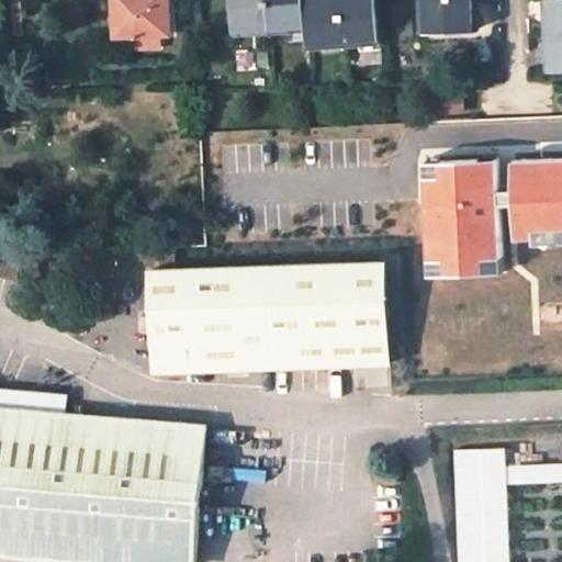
[(115,0),(117,31),(169,29),(167,0),(115,0)]
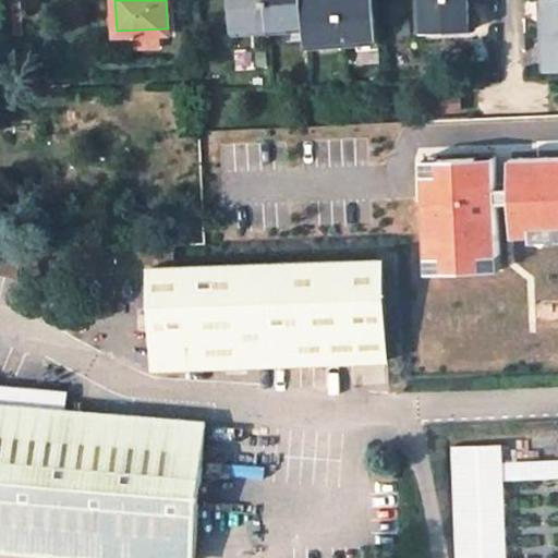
[(375,0),(231,0),(233,28),(305,24),(307,41),(379,36),(375,0)]
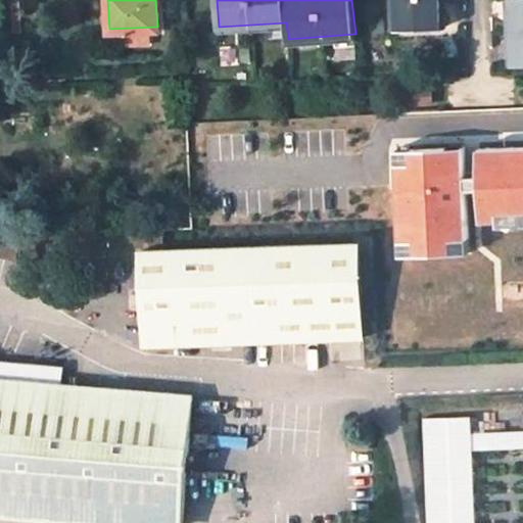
[(442,27),(441,0),(395,0),(396,28),(442,27)]
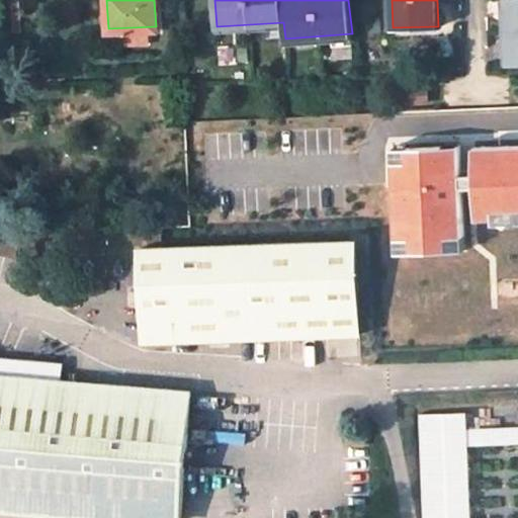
[(517,0),(506,0),(509,63),(517,62),(517,0)]
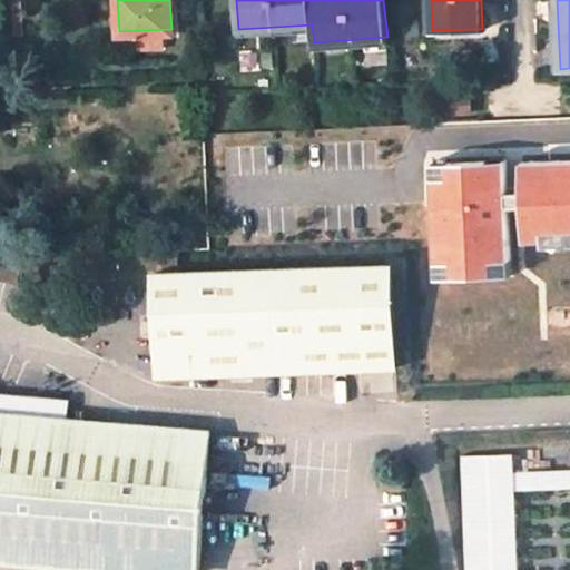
[(461,115),(461,105),(448,105),(449,116),(461,115)]
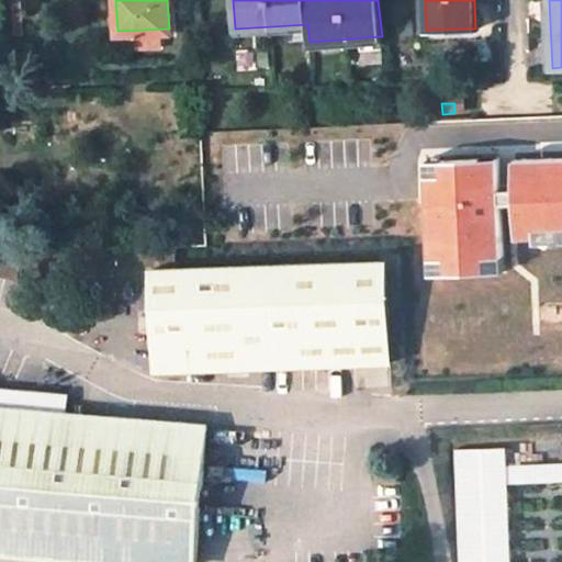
[(561,234),(561,153),(512,155),(512,153),(426,156),(429,270),(515,268),(514,235),(561,234)]
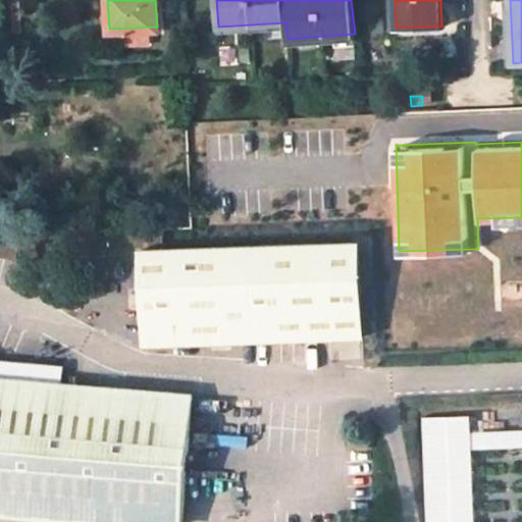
[(363,333),(359,242),(143,251),(145,343),(363,333)]
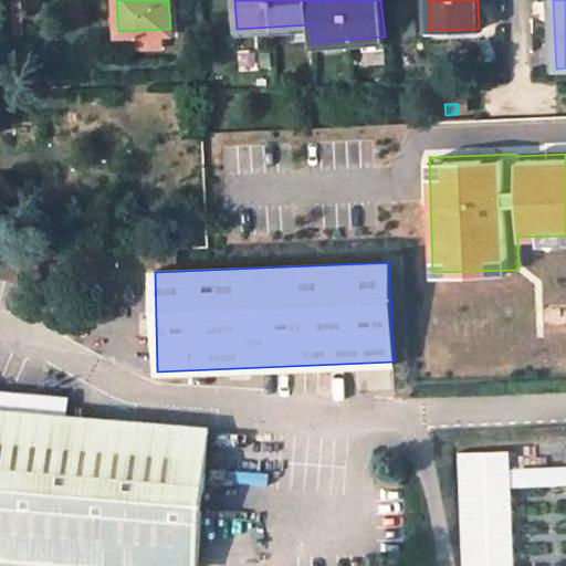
[(0,411),(23,413),(25,392),(0,390),(0,411)]
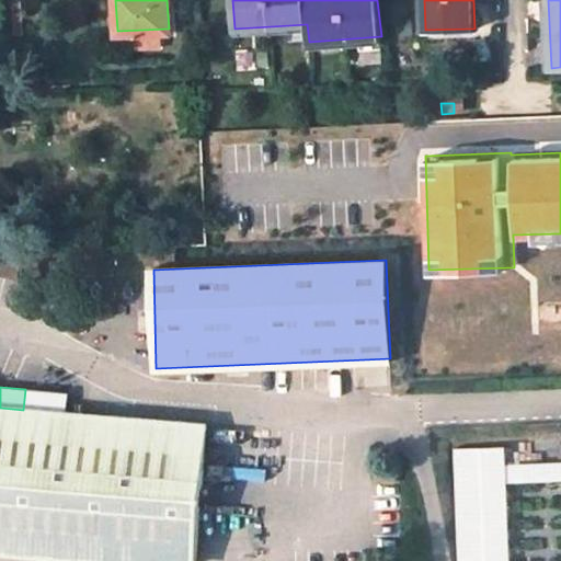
[(0,548),(149,560),(195,560),(206,424),(23,410),(0,408),(0,548)]
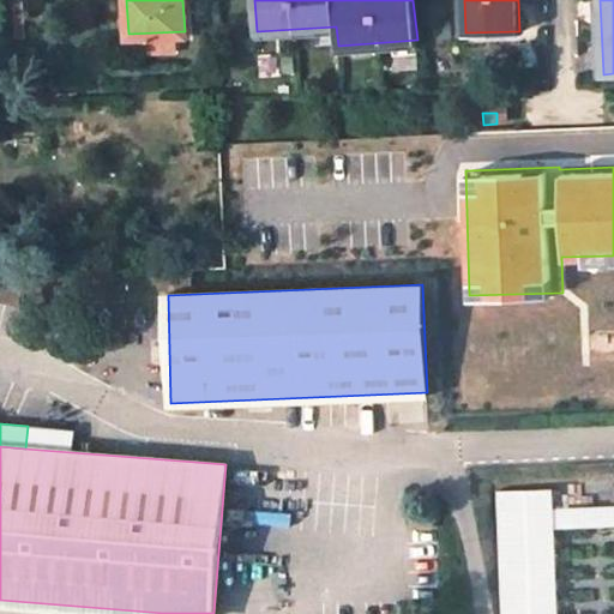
[(557,613),(553,525),(552,505),(552,486),(497,488),(501,613),(557,613)]
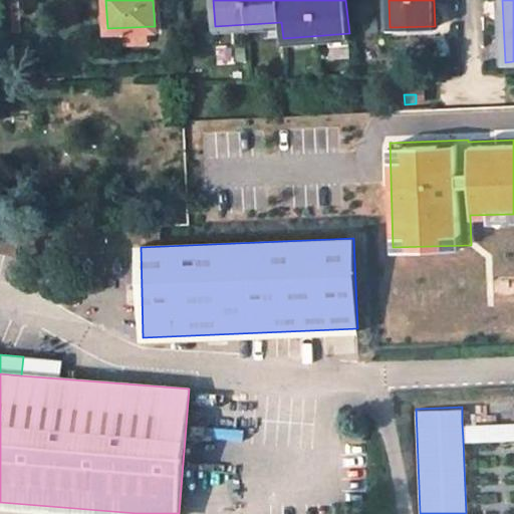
[(513,420),(462,423),(463,440),(513,438),(513,420)]
